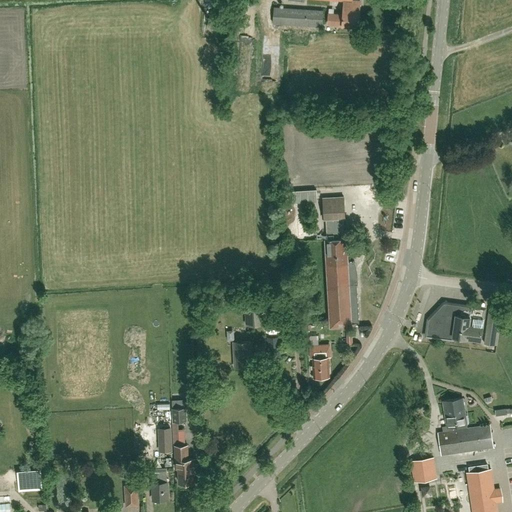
[(360,1),(352,0),(342,0),(344,0),(343,11),(342,11),(342,15),(328,14),(327,24),(358,26),(359,12),(360,1)]
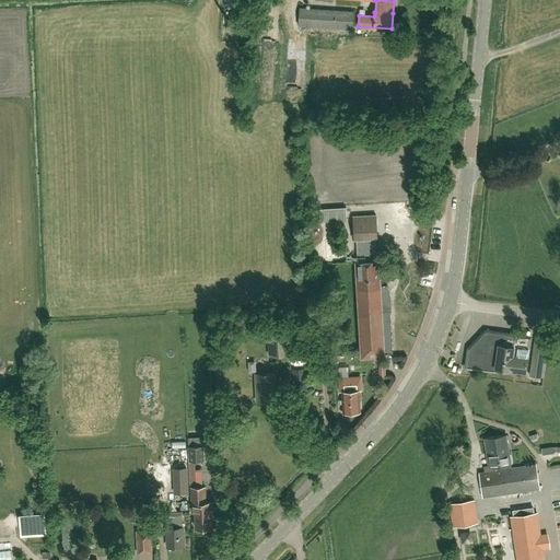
[(352,30),(353,12),(300,9),(299,26),(352,30)]
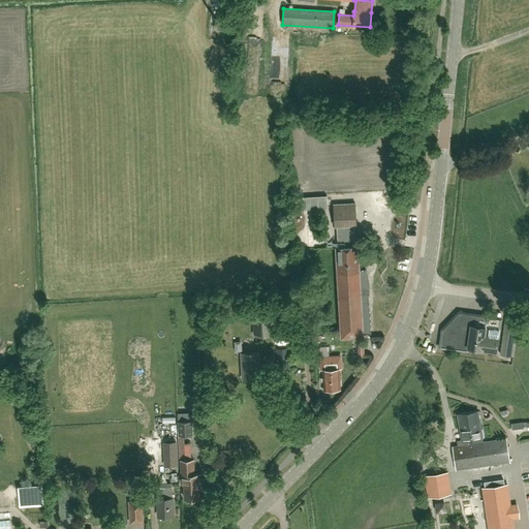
[(363,336),(361,294),(369,293),(369,297),(370,297),(370,287),(369,278),(366,269),(365,269),(366,270),(359,271),(358,246),(355,246),(354,225),(355,225),(354,204),(333,205),(334,226),(336,226),(338,247),(336,247),(341,338),(363,336)]
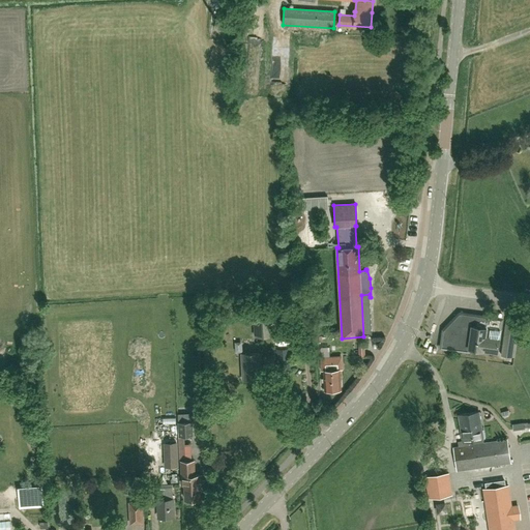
[(308,243),(319,243),(318,224),(318,213),(311,213),(312,221),(299,222),(299,238),(308,237),(308,243)]
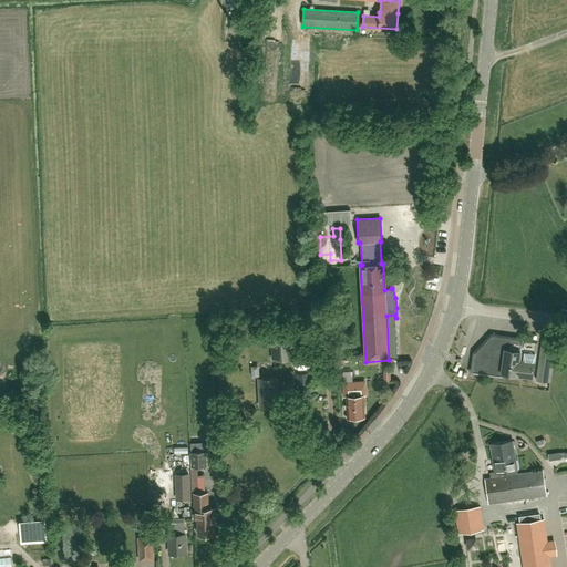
[(433,244),(432,228),(423,229),(424,244),(433,244)]
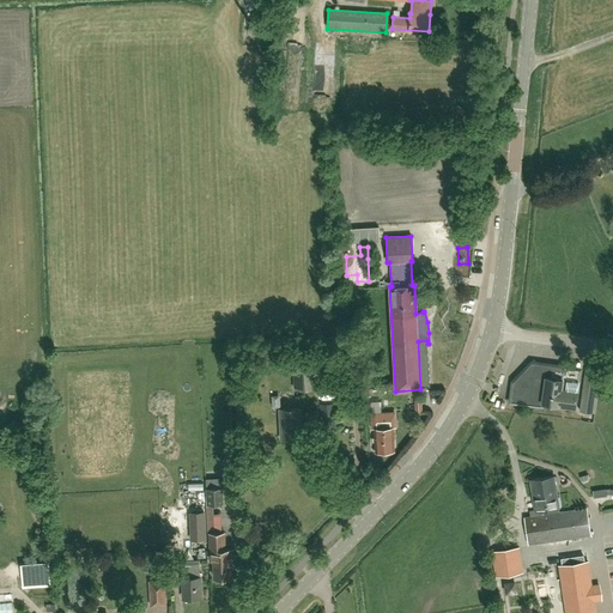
[(467,308),(455,309),(455,322),(467,322),(467,308)]
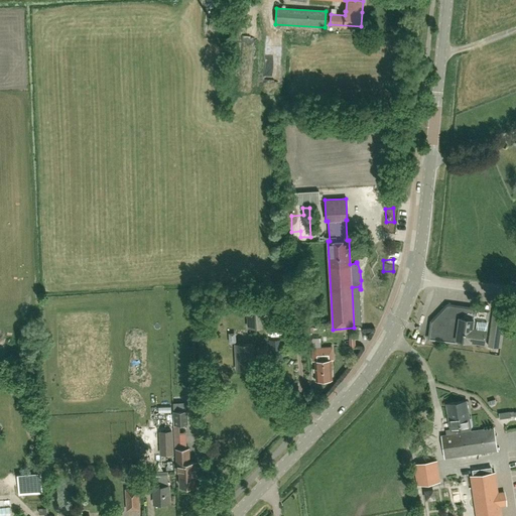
[(246,291),(247,298),(260,297),(260,295),(263,294),(263,290),(246,291)]
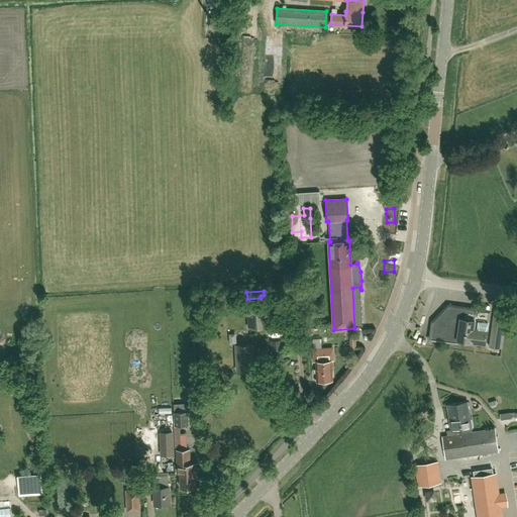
[(267,327),(266,316),(265,305),(247,306),(248,328),(267,327)]
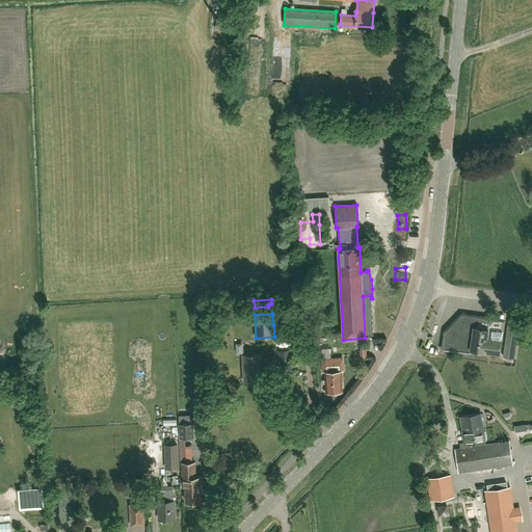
[(502,331),(488,329),(489,319),(461,315),(445,331),(443,348),(470,352),(471,350),(485,352),(485,351),(499,353),(502,331)]
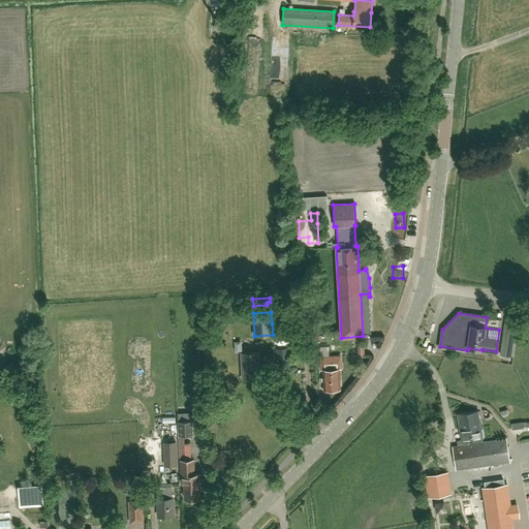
[(516,321),(504,320),(500,355),(514,358),(517,336),(514,336),(516,321)]
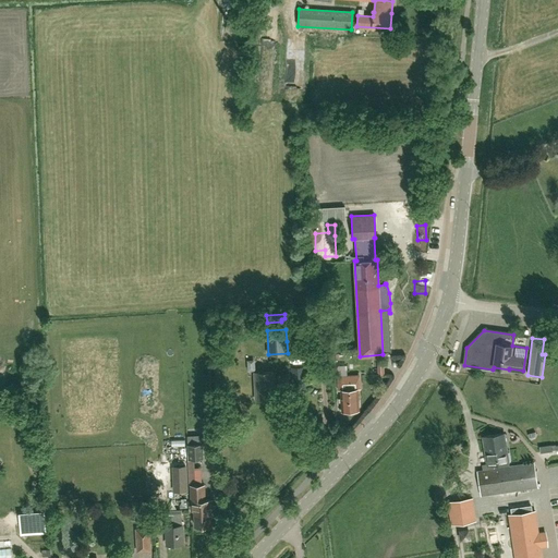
[(292,389),(306,389),(305,367),(291,367),(292,389)]
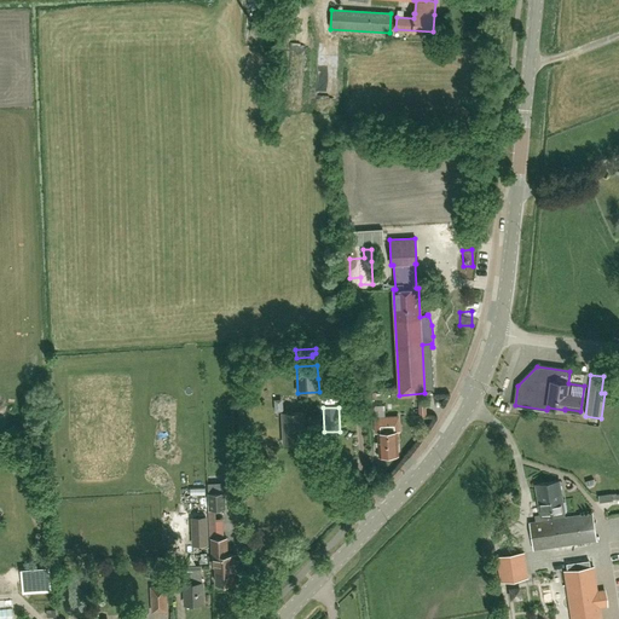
[(284,444),(304,443),(302,412),(283,414),(284,444)]
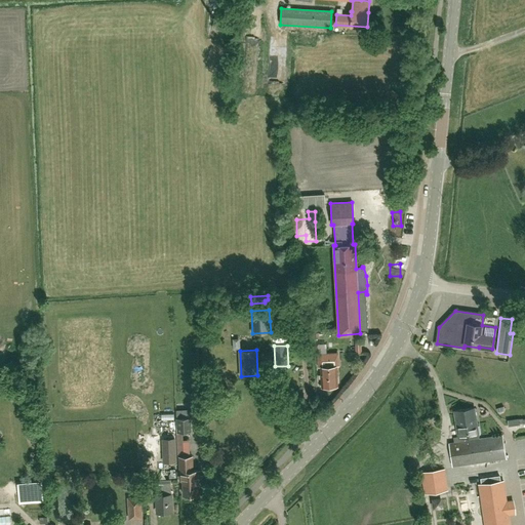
[(330,386),(338,386),(337,365),(339,365),(338,353),(317,354),(318,367),(321,367),(321,374),(319,374),(320,378),(322,377),(322,386),(324,386),(326,387),(329,387),(330,386)]
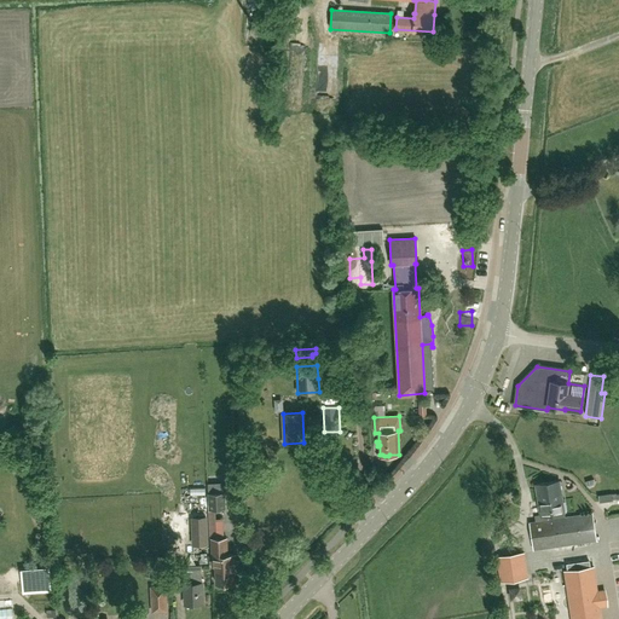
[(593,513),(565,518),(563,512),(566,512),(565,502),(562,503),(559,481),(536,485),(541,515),(534,516),(536,521),(530,522),(533,550),(596,541),(593,513)]
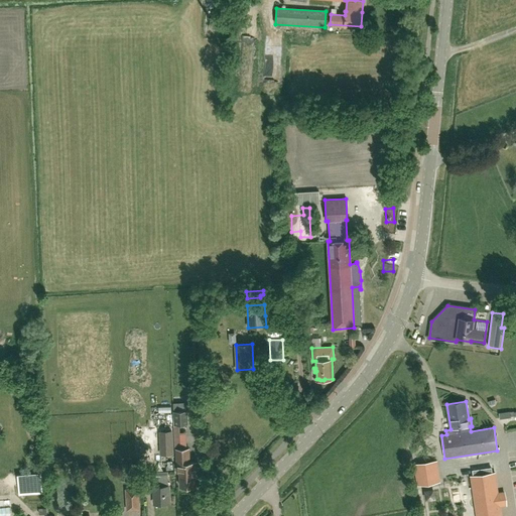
[(172,411),(173,425),(188,424),(187,410),(172,411)]
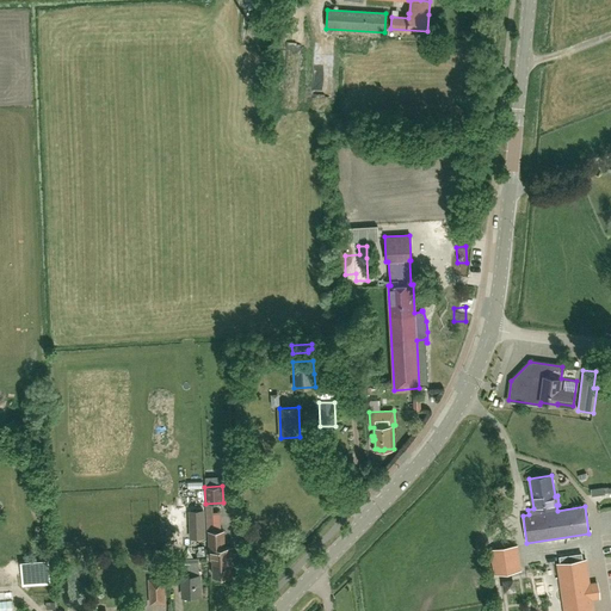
[(207,520),(183,522),(184,532),(207,531),(207,520)]
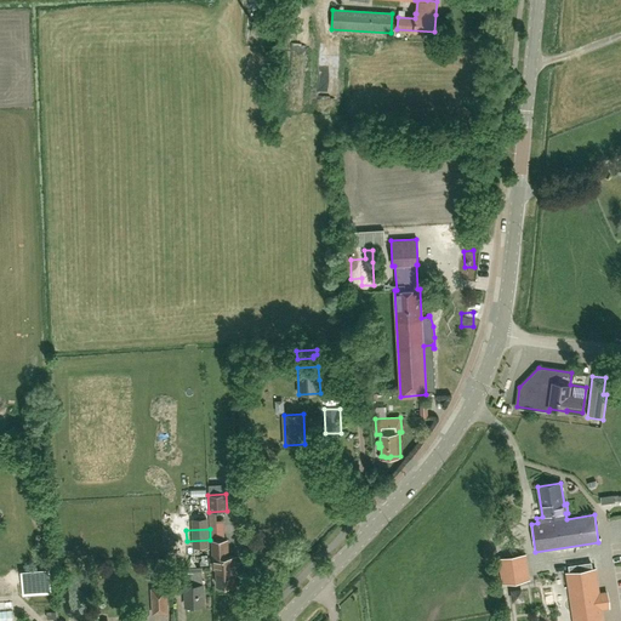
[(227,540),(212,541),(214,569),(216,568),(217,586),(221,586),(222,588),(228,588),(229,586),(234,585),(233,570),(235,570),(235,557),(227,557),(227,540)]
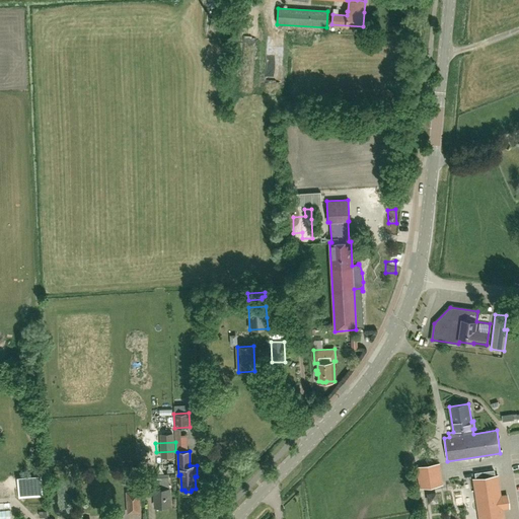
[(173,453),(162,454),(162,472),(174,471),(173,453)]
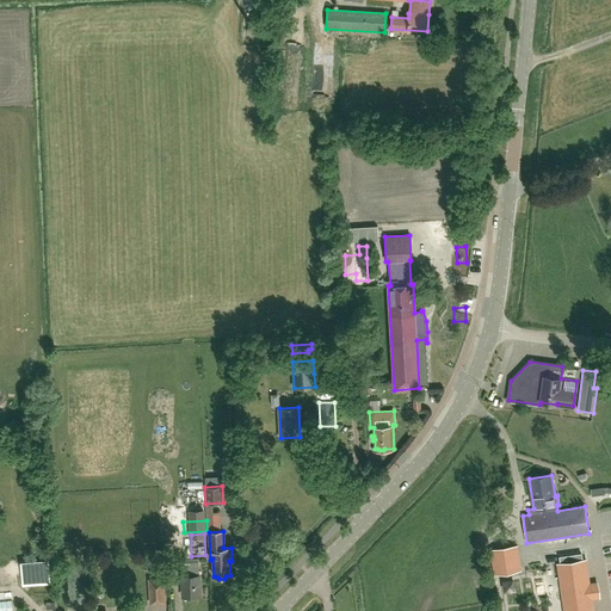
[(518,547),(500,549),(489,550),(493,575),(522,571),(520,568),(518,547)]
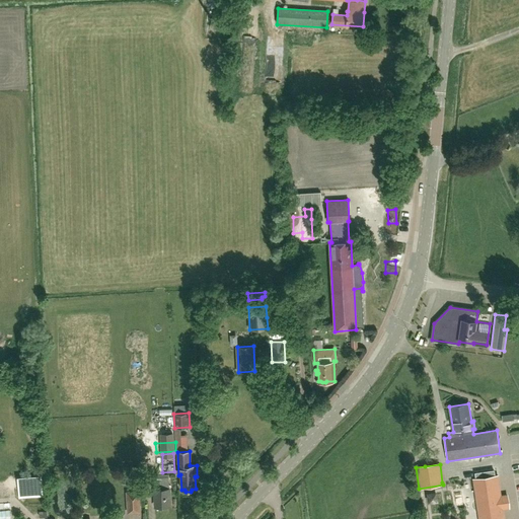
[(169,506),(169,490),(168,490),(168,474),(154,475),(155,491),(154,491),(155,507),(169,506)]
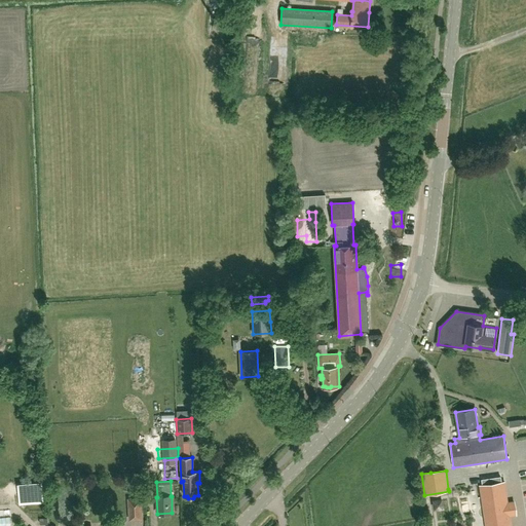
[(512,514),(511,503),(505,503),(502,483),(504,483),(504,482),(480,485),(480,486),(483,486),(488,525),(509,525),(508,515),(512,514)]
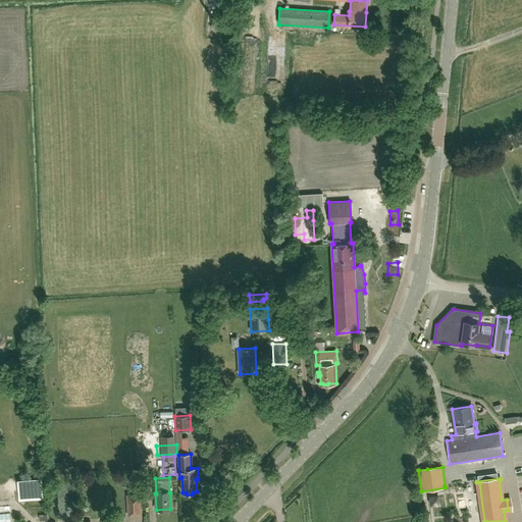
[(476,483),(468,483),(468,493),(476,493),(476,483)]
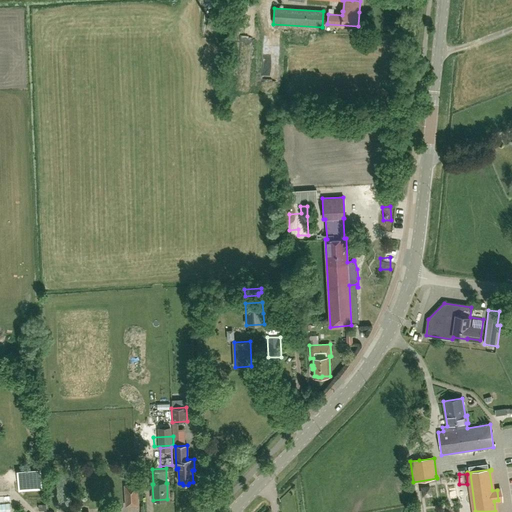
[(126,506),(137,505),(136,485),(124,486),(126,506)]
